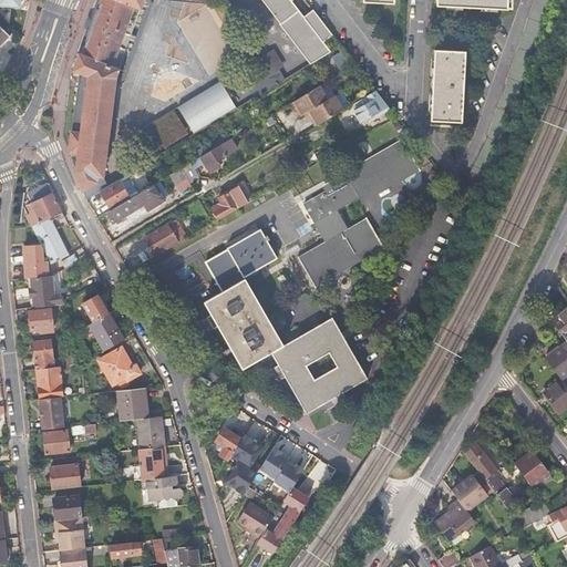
[(76,173),(86,199),(100,192),(107,186),(103,179),(102,176),(115,79),(143,0),(261,0),(311,64),(330,52),(289,0),(100,0),(93,19),(91,19),(89,20),(88,21),(86,23),(85,26),(86,28),(90,31),(81,54),(79,54),(73,70),(79,72),(69,152),(79,154),(76,173)]
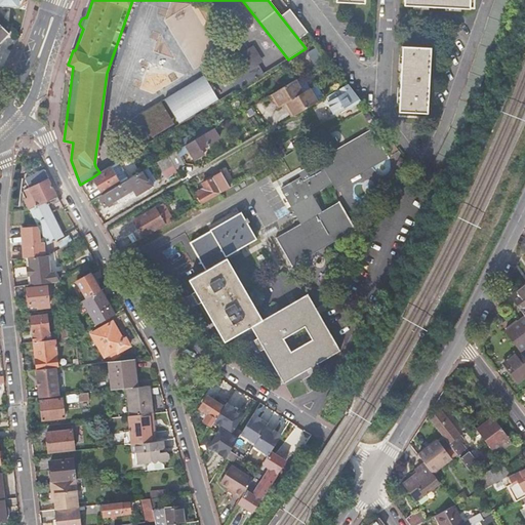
[(426,113),(430,47),(401,45),(398,111),(426,113)]
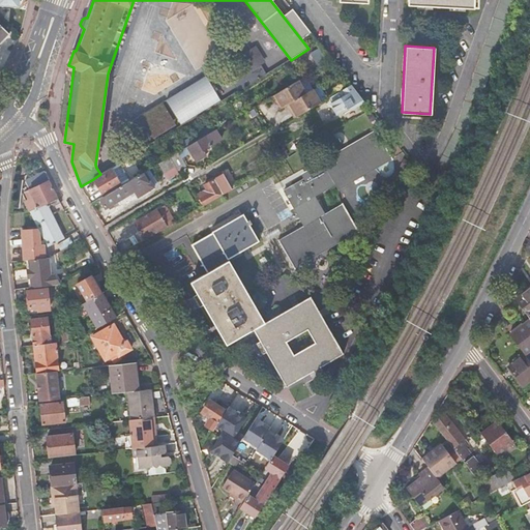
[(242,56),(252,72),(260,68),(262,66),(266,64),(257,48),(242,56)]
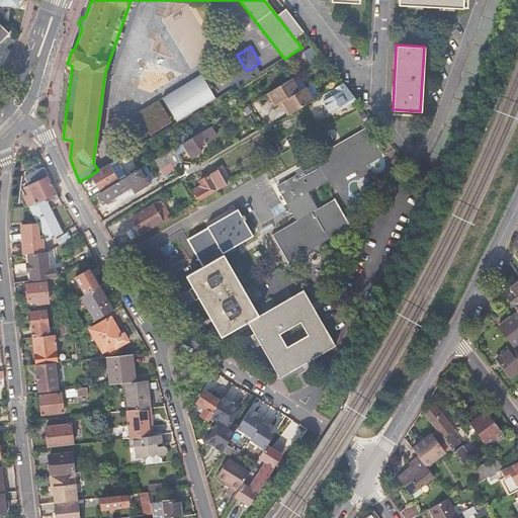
[(201,75),(163,98),(177,122),(217,99),(201,75)]
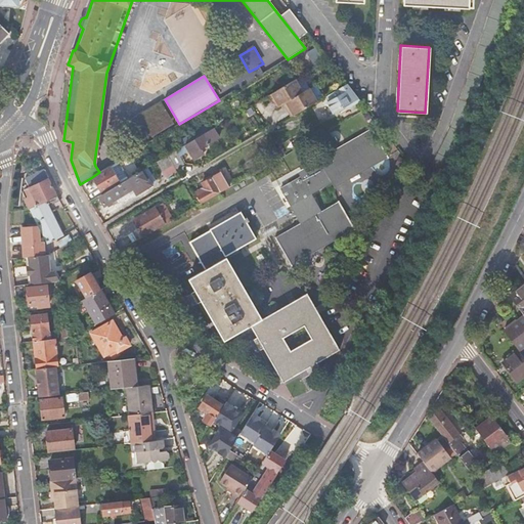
[(288,111),(291,117),(317,100),(309,88),(303,91),(295,79),(271,93),(268,94),(272,100),(276,107),(282,103),(288,111)]
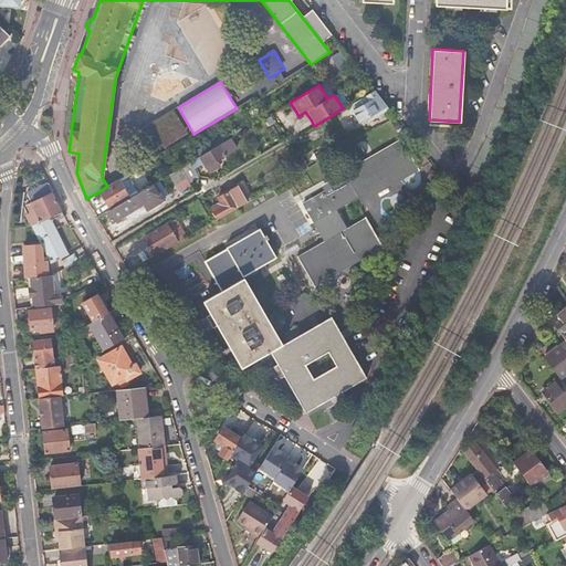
[(374,91),(352,103),(355,109),(353,111),(359,121),(379,109),(381,113),(388,109),(374,91)]
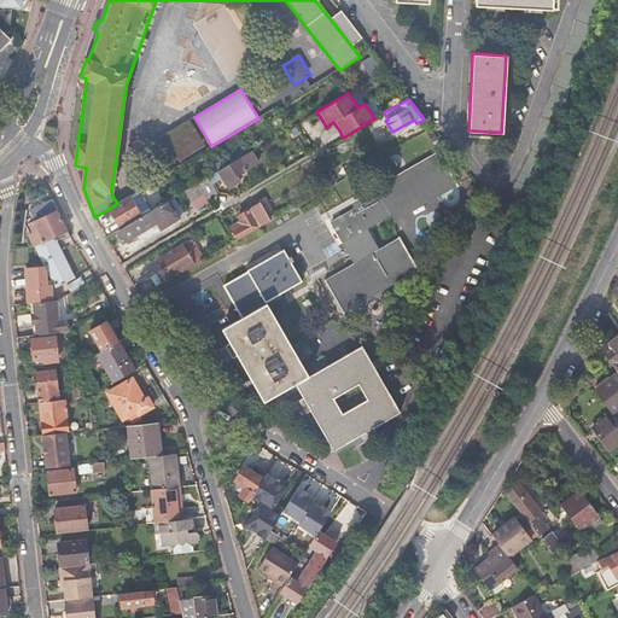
[(379,194),(372,199),(331,222),(354,264),(325,280),(325,279),(324,280),(331,293),(343,314),(344,313),(343,310),(377,291),(415,268),(418,270),(400,237),(398,238),(400,238),(378,250),(366,229),(390,215),(394,222),(395,221),(395,219),(455,184),(456,187),(458,186),(437,151),(436,152),(437,153),(375,188),(377,191),(379,194)]
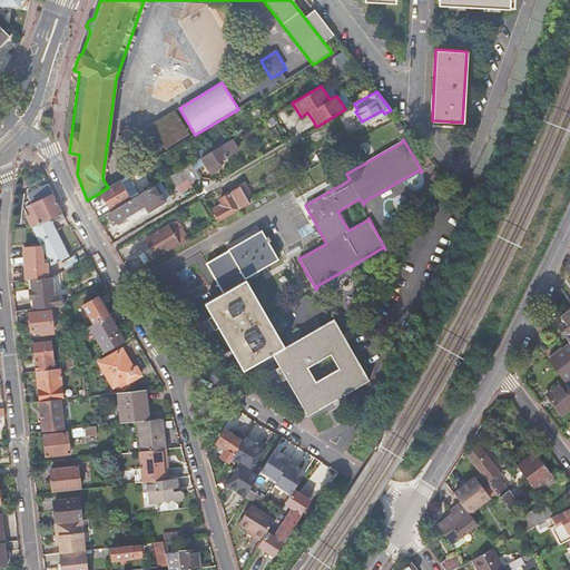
[(227,156),(222,146),(183,169),(190,184),(200,177),(195,169),(205,164),(210,174),(222,167),(218,161),(227,156)]
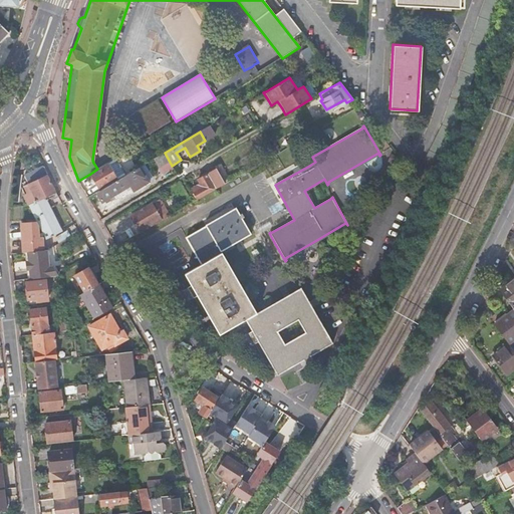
[(275,155),(268,141),(262,145),(269,158),(275,155)]
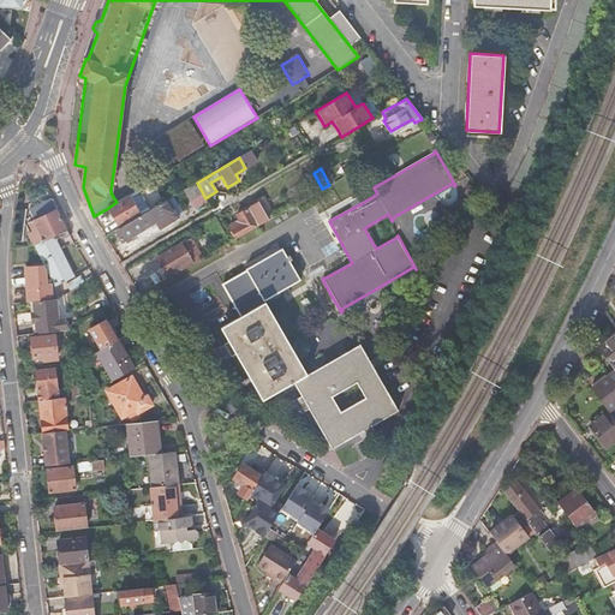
[(201,193),(191,199),(196,207),(206,202),(201,193)]
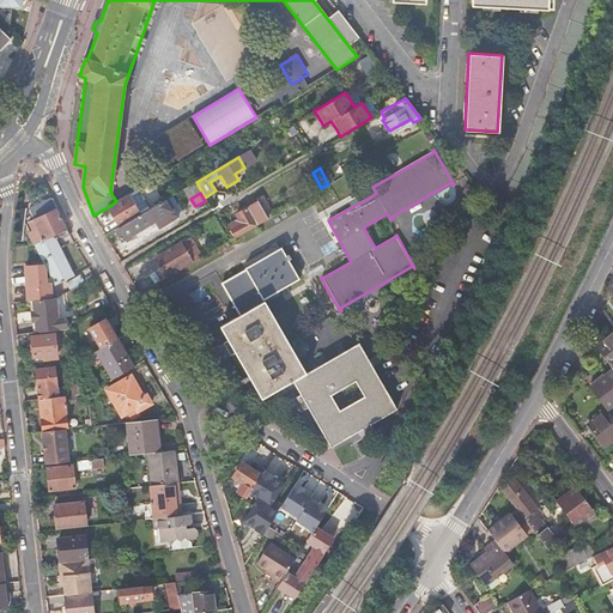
[(116,201),(108,207),(120,226),(140,214),(128,194),(116,201)]
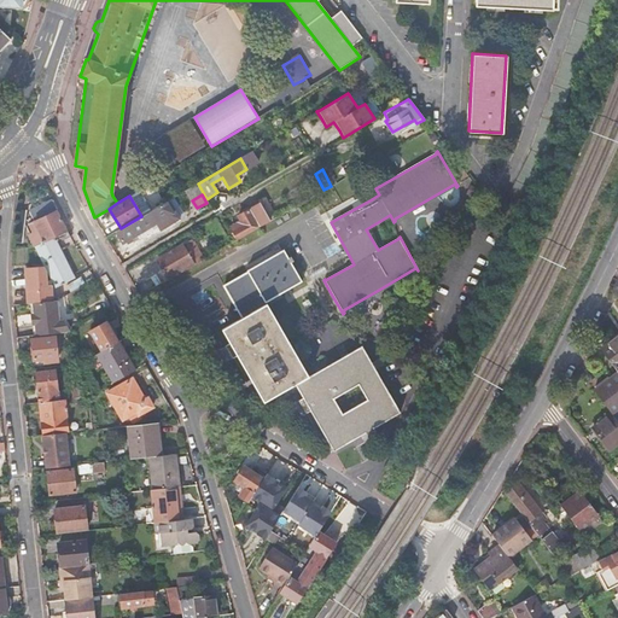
[(163,203),(141,216),(121,228),(116,232),(123,244),(133,238),(136,234),(157,222),(158,225),(172,216),(163,203)]
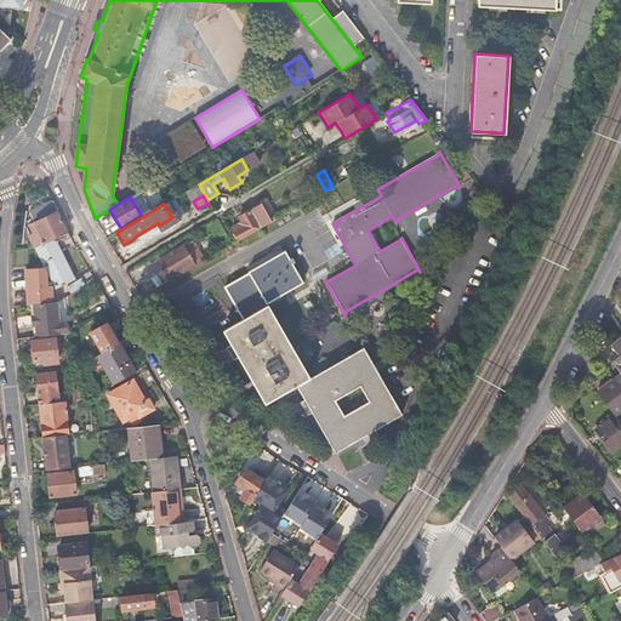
[(231,228),(239,240),(271,222),(261,204),(239,217),(243,223),(239,224),(239,223),(231,228)]
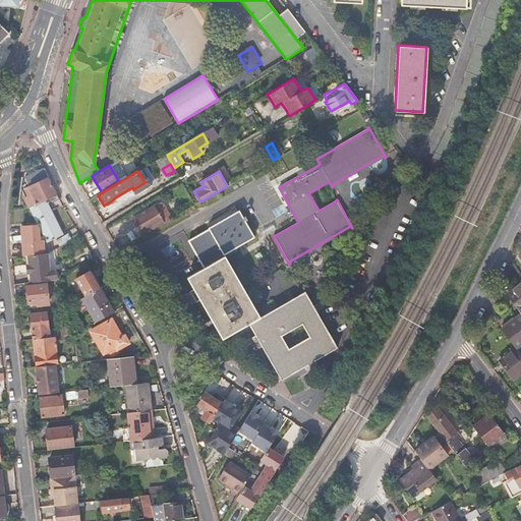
[(40,227),(48,241),(64,233),(46,199),(58,193),(49,175),(24,188),(29,195),(24,197),(38,223),(40,227)]
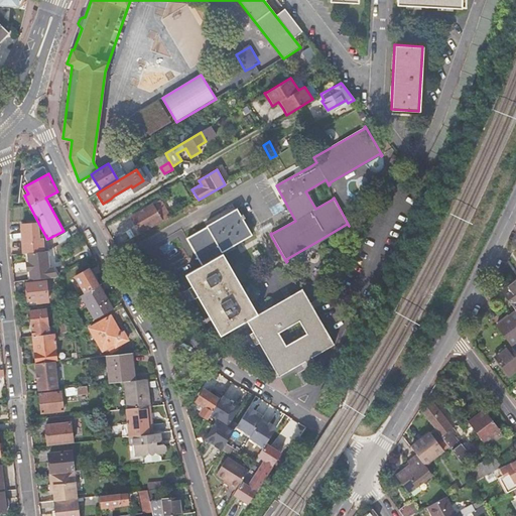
[(130,215),(141,233),(166,218),(156,201),(130,215)]
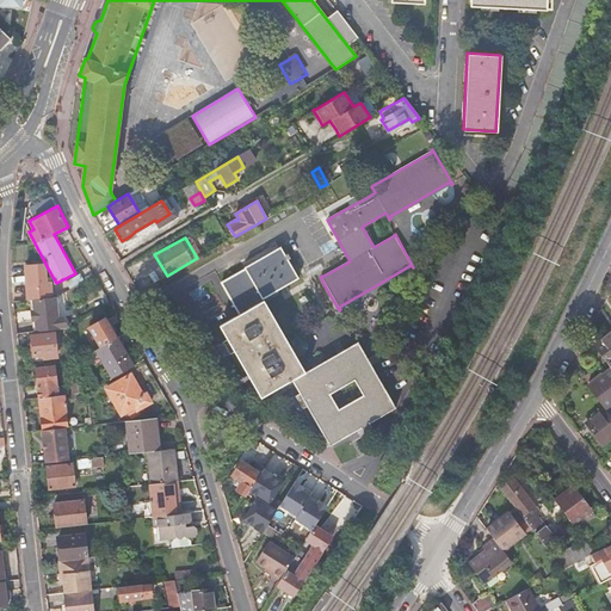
[(260,399),(291,381),(329,448),(395,409),(358,343),(306,372),(263,298),(298,278),(288,259),(290,258),(288,253),(285,254),(281,247),(245,267),(245,269),(221,283),(239,314),(220,326),(260,399)]
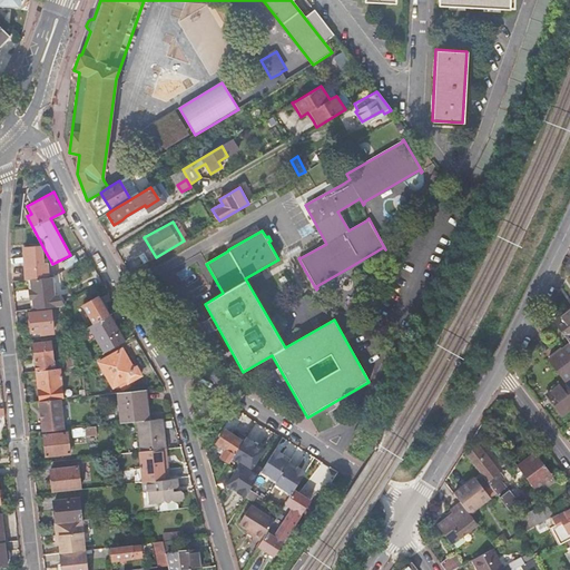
[(51,273),(50,262),(46,262),(43,248),(41,244),(25,245),(26,277),(42,276),(51,276),(51,273)]
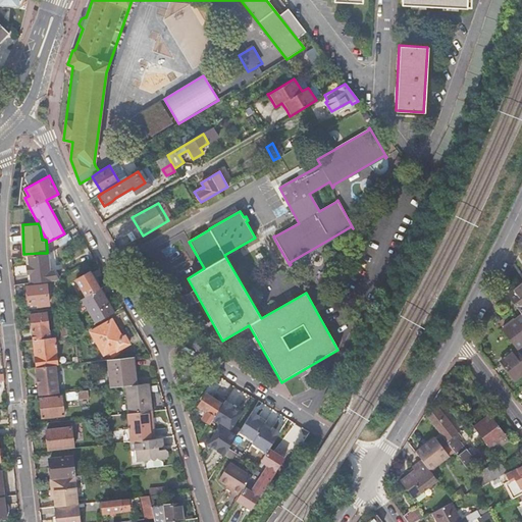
[(59,246),(71,240),(67,233),(56,240),(59,246)]
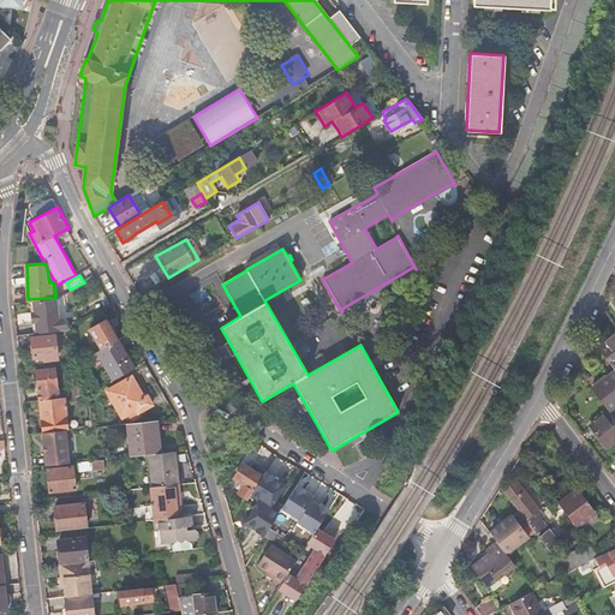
[(60,316),(59,298),(55,298),(46,298),(47,302),(36,303),(35,302),(36,311),(33,312),(34,321),(37,321),(39,332),(71,328),(65,316),(60,316)]
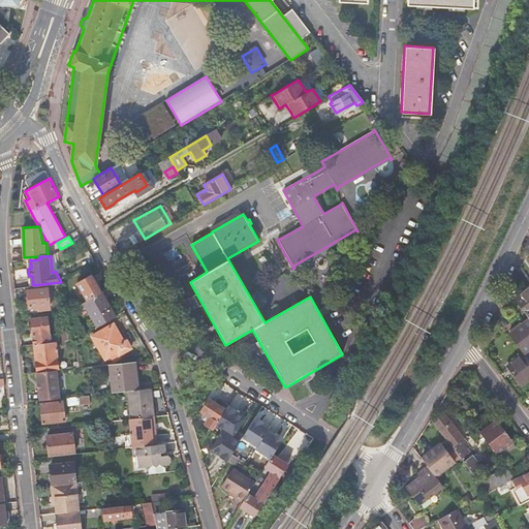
[(78,283),(87,300),(100,291),(91,275),(78,283)]
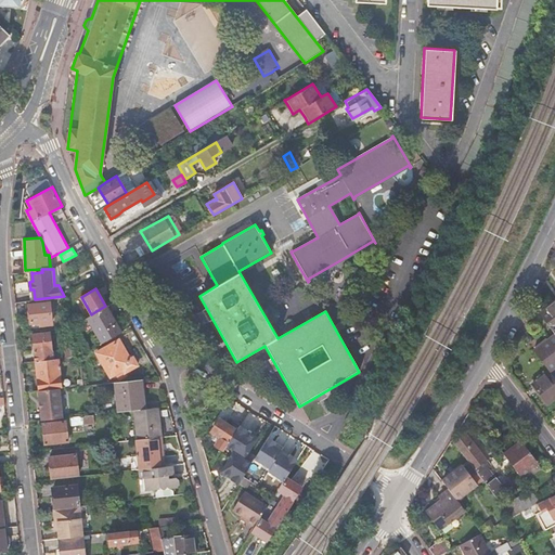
[(52,300),(28,302),(29,322),(39,321),(40,325),(54,323),(52,300)]
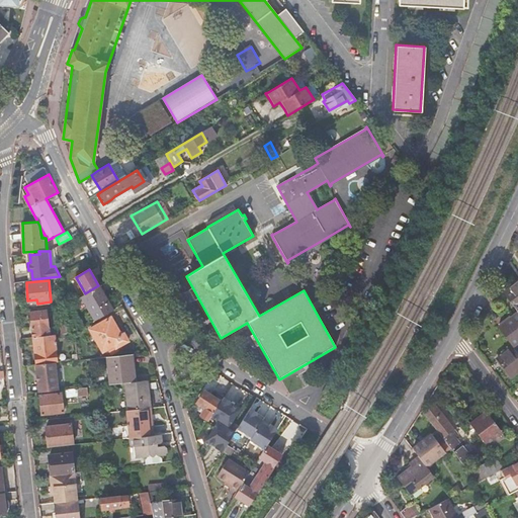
[(85,293),(82,295),(95,320),(112,310),(98,285),(85,293)]
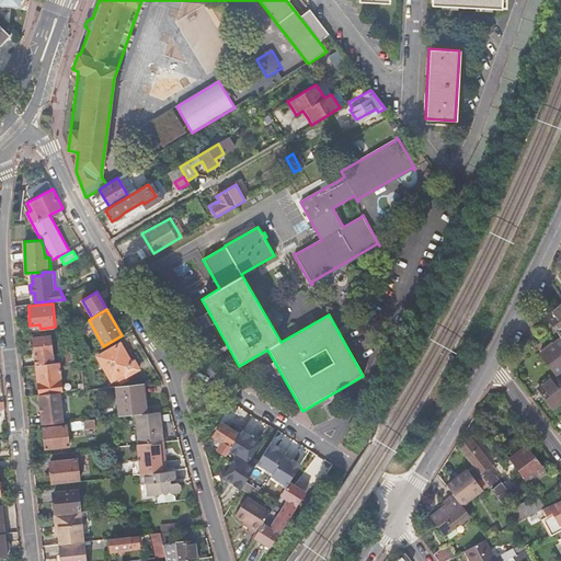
[(560,312),(549,322),(560,338),(560,312)]
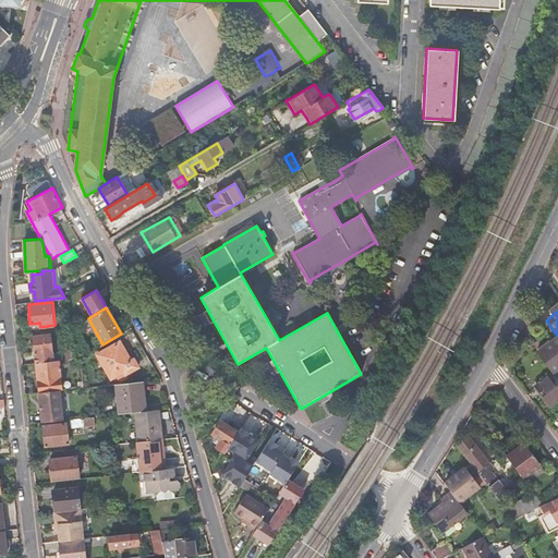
[(80,358),(70,328),(65,329),(71,348),(64,348),(65,360),(80,358)]
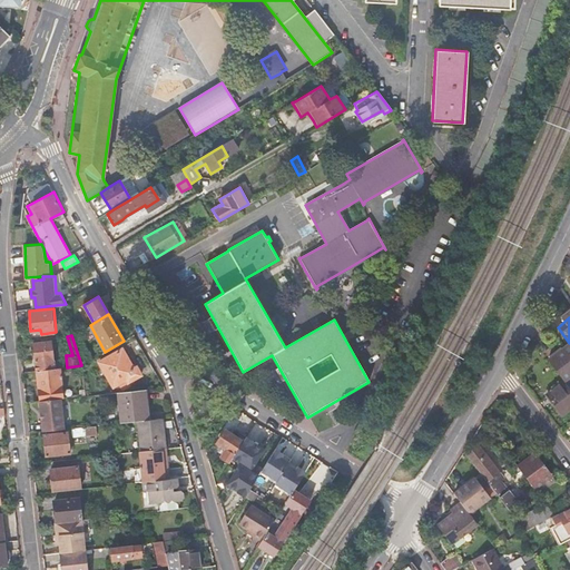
[(32,342),(36,371),(57,369),(53,338),(32,342)]
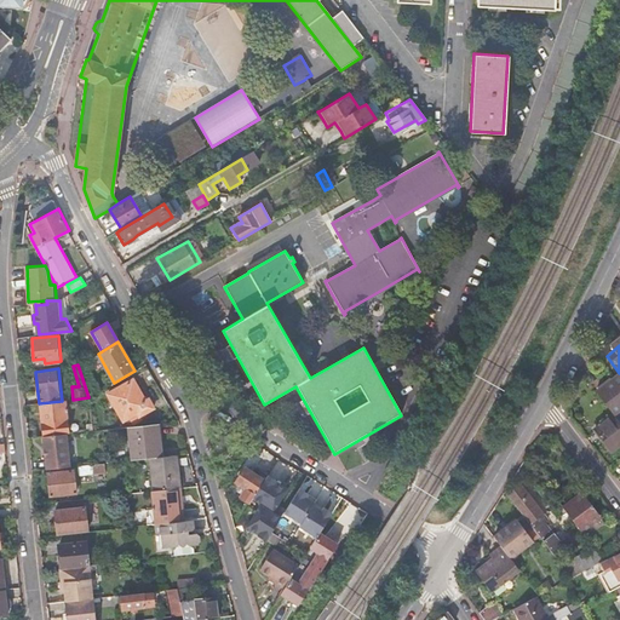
[(619,374),(596,392),(614,415),(619,409),(619,374)]
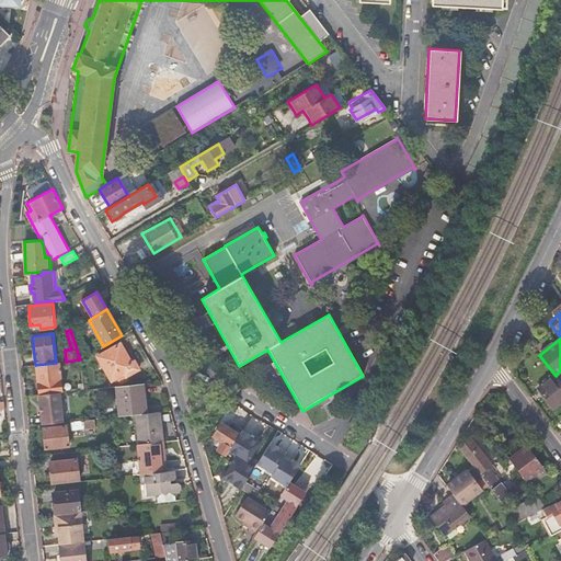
[(111,348),(98,356),(102,365),(101,366),(106,374),(107,374),(111,380),(123,374),(125,376),(138,368),(134,361),(130,363),(119,344),(111,348)]
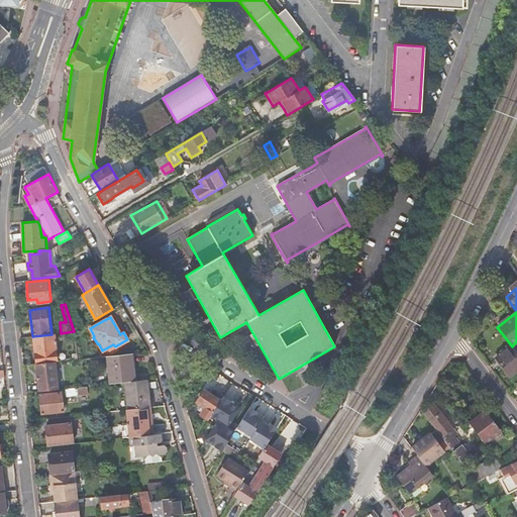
[(52,334),(32,336),(35,364),(58,360),(60,360),(57,333),(52,334)]
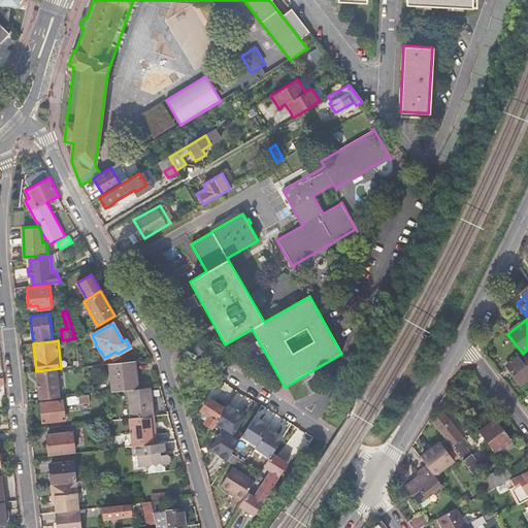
[(520,385),(527,377),(527,360),(523,354),(506,366),(520,385)]
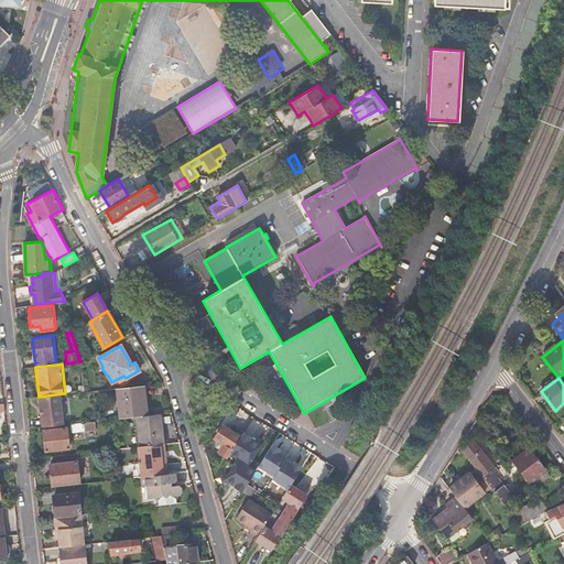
[(143,386),(117,389),(120,419),(136,416),(147,415),(143,386)]
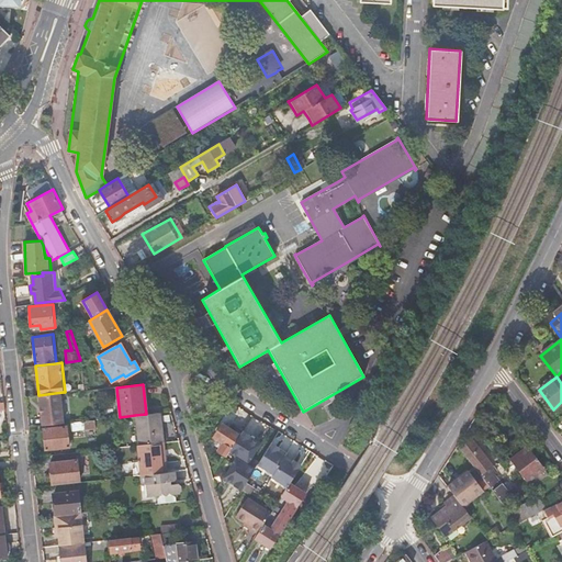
[(63,392),(38,395),(42,426),(66,423),(63,392)]
